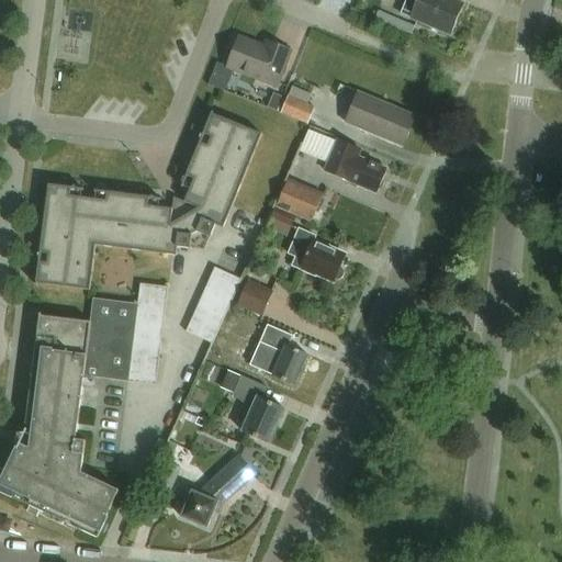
[(451,35),(464,4),(453,0),(407,0),(402,14),(451,35)]
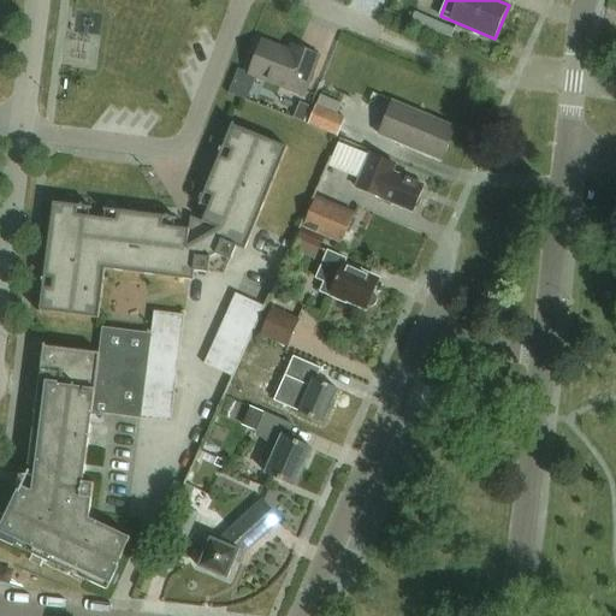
[(303,93),(318,54),(294,45),(291,52),(261,41),(249,71),(303,93)]
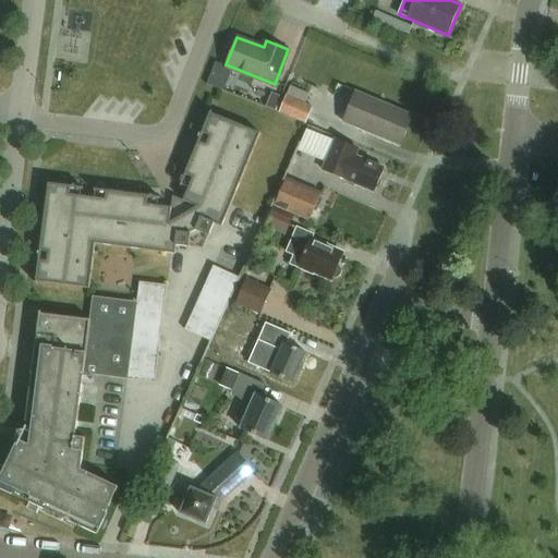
[(400,145),(413,114),(355,91),(342,121),(400,145)]
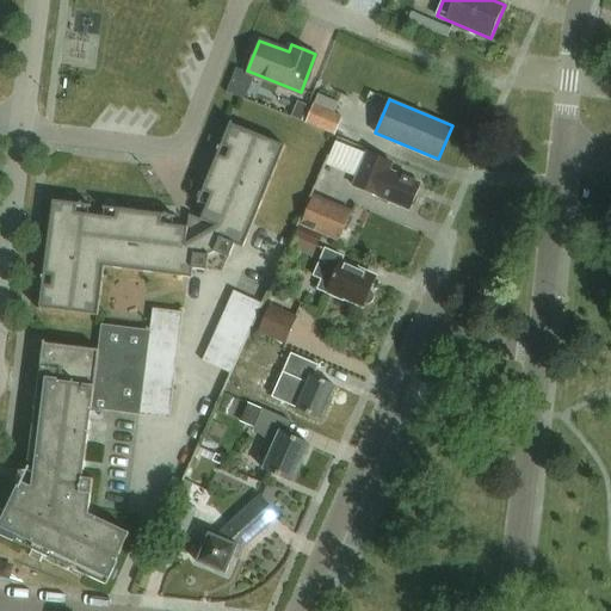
[(341,115),(334,112),(312,103),(304,123),(334,135),(341,115)]
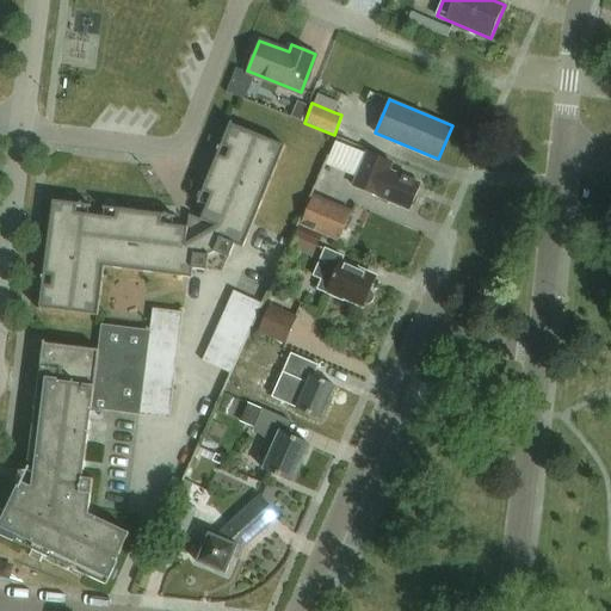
[(285,146),(228,124),(197,204),(205,208),(202,220),(218,226),(185,245),(187,228),(172,226),(173,217),(105,209),(104,217),(88,215),(90,207),(54,202),(39,307),(98,315),(104,266),(192,277),(193,269),(208,270),(209,255),(215,252),(229,258),(235,245),(235,244),(244,247),(284,149),(285,146)]
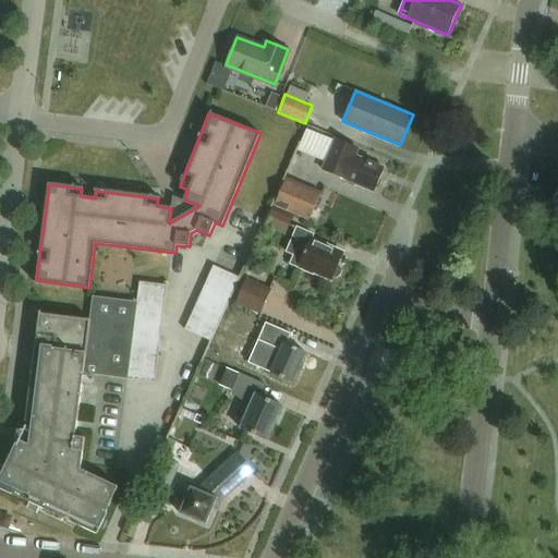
[(336,140),(323,170),(344,179),(344,180),(373,192),(384,167),(355,155),(358,148),(336,140)]
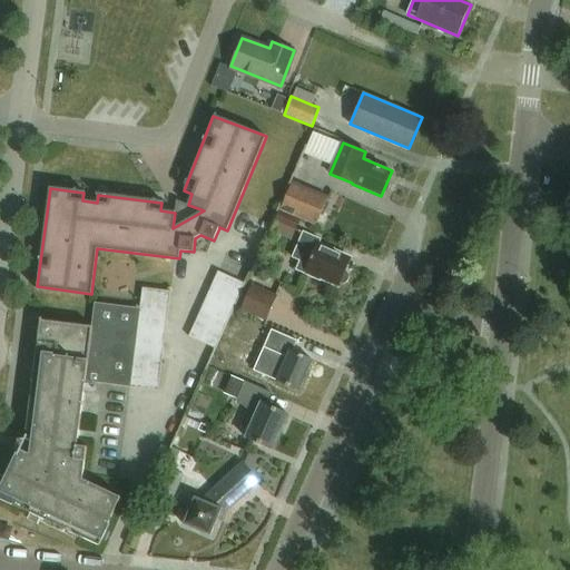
[(281,212),(316,227),(327,200),(292,185),(281,212)]
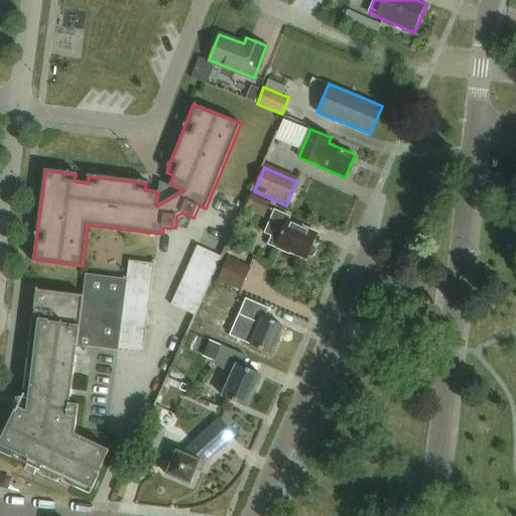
[(273,201),(252,191),(245,210),(266,219),(273,201)]
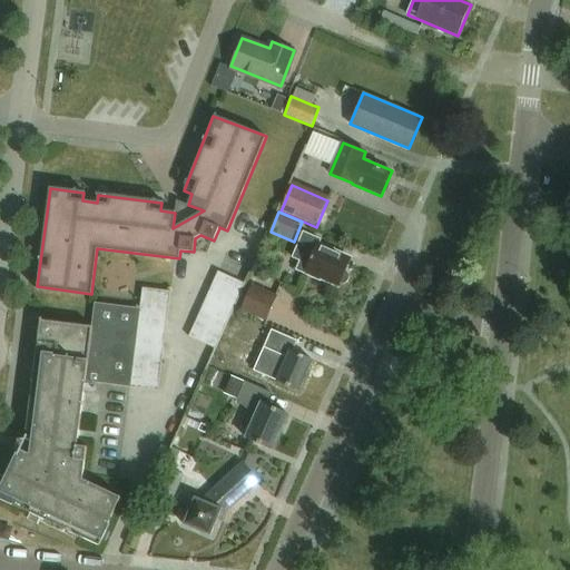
[(338,285),(350,258),(333,252),(334,249),(318,243),(321,239),(303,232),(292,257),(300,259),(295,271),(317,279),(321,277),(338,285)]
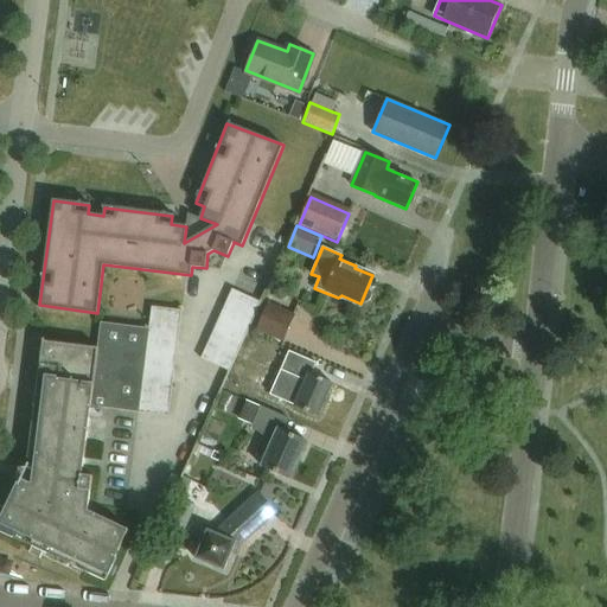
[(229,370),(260,301),(232,289),(202,358),(229,370)]
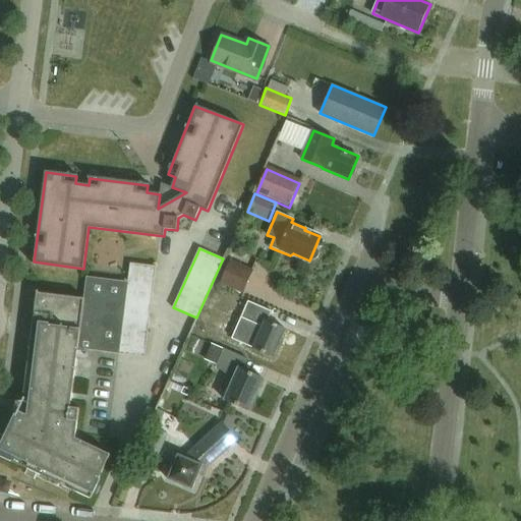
[(229,262),(219,285),(242,295),(252,272),(229,262)]
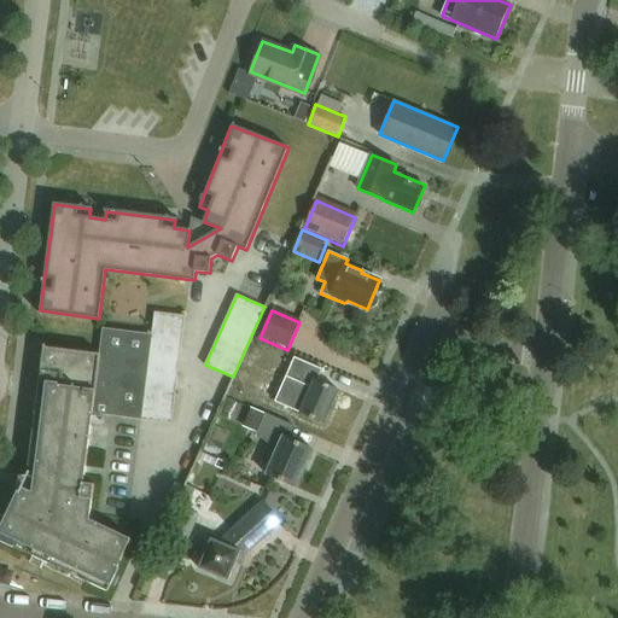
[(0,513),(0,540),(108,592),(118,567),(132,538),(89,519),(94,484),(85,483),(93,413),(172,423),(185,315),(155,312),(152,333),(103,327),(99,354),(44,347),(28,474),(9,516),(0,513)]
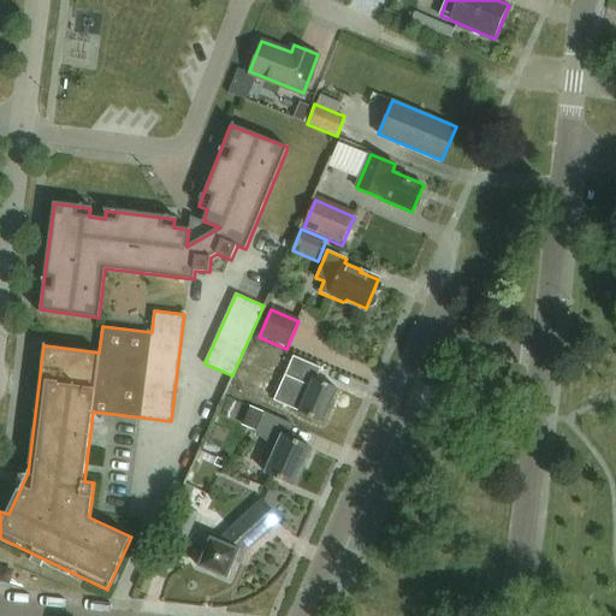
[(292,356),(273,401),(321,421),(336,388),(317,379),(321,368),(292,356)]
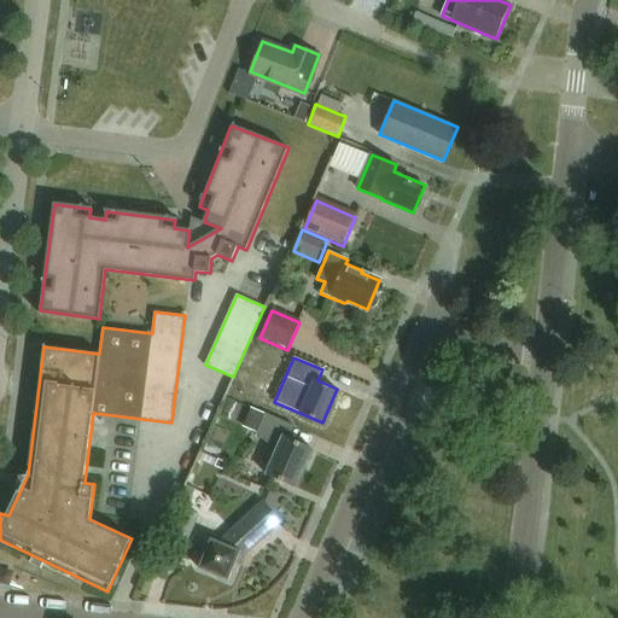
[(251,408),(243,429),(255,433),(278,450),(267,474),(295,487),(312,449),(289,439),(293,426),(251,408)]
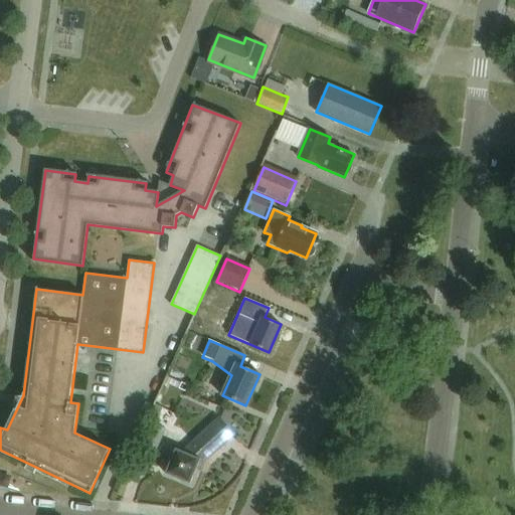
[(204,461),(233,434),(220,418),(184,453),(176,449),(166,473),(190,483),(200,459),(204,461)]
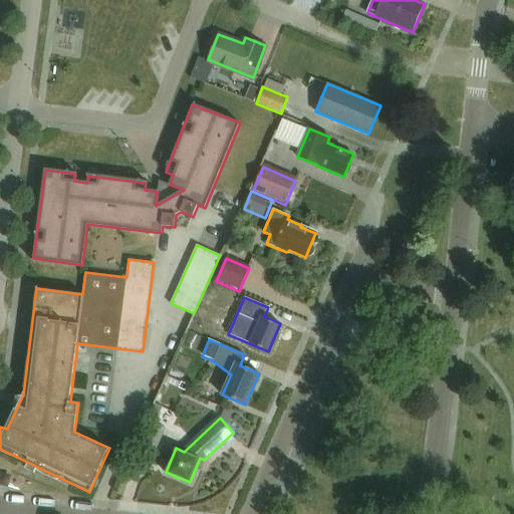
[(157,452),(167,428),(151,421),(141,445),(157,452)]
